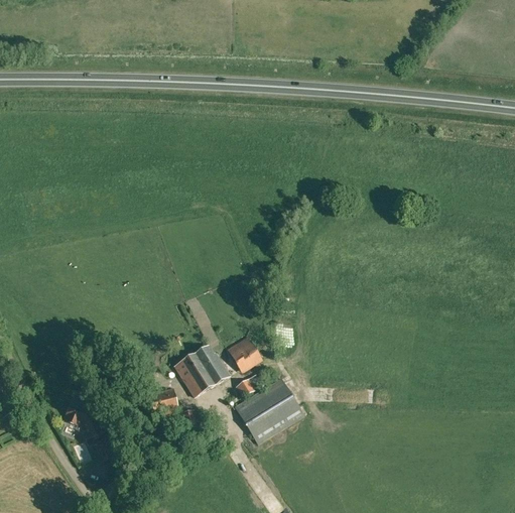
[(194,396),(229,375),(215,352),(212,353),(208,345),(174,365),(194,396)]
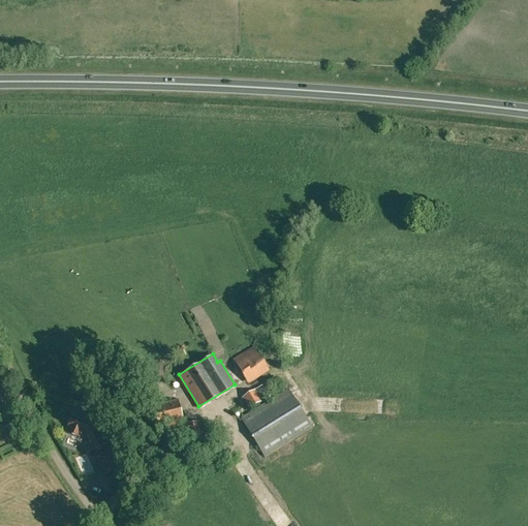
[(261,382),(241,395),(248,407),(269,394),(261,382)]
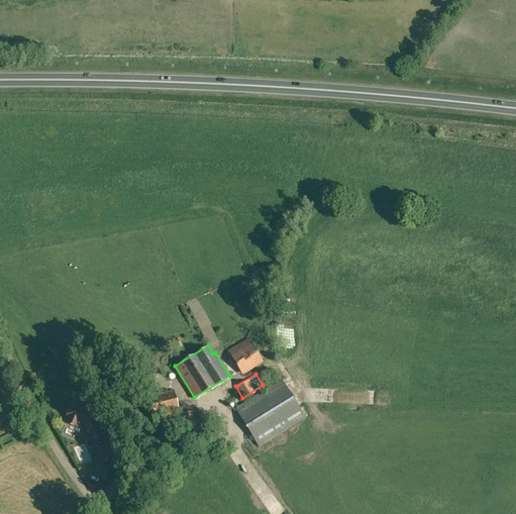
[(258,444),(304,416),(281,378),(234,407),(258,444)]
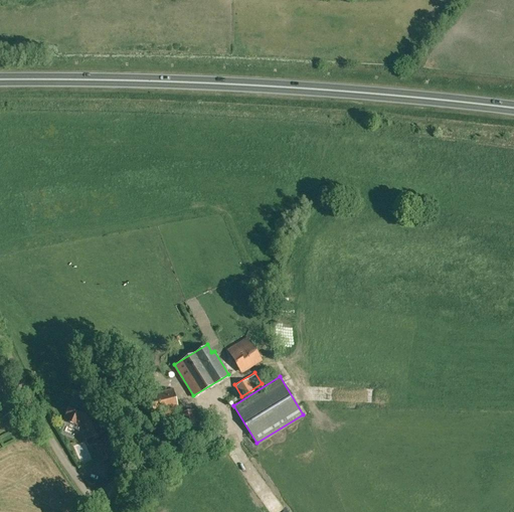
[(173,386),(149,391),(155,415),(172,411),(173,414),(179,412),(173,386)]
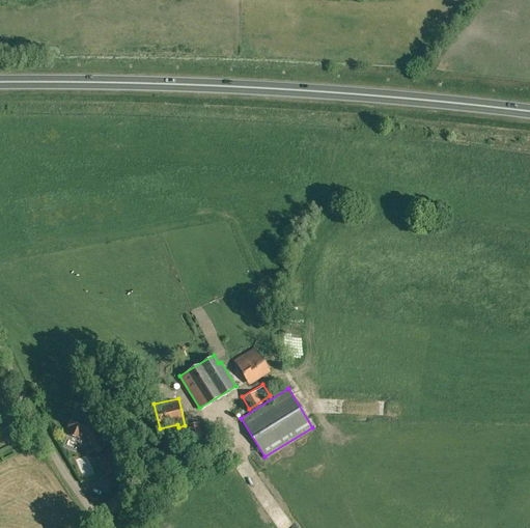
[(89,454),(106,447),(103,441),(102,442),(99,435),(100,435),(95,424),(93,423),(96,414),(91,412),(87,421),(72,415),(67,425),(71,426),(68,432),(79,436),(81,431),(85,433),(90,446),(86,448),(89,454)]
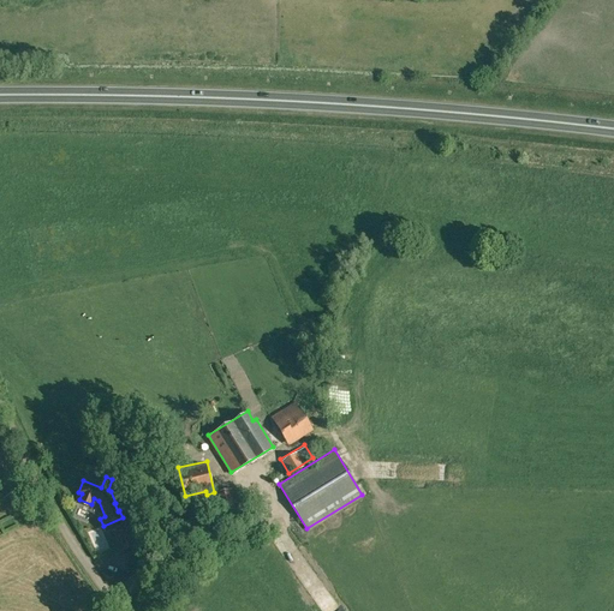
[(236,505),(231,486),(214,491),(219,510),(236,505)]
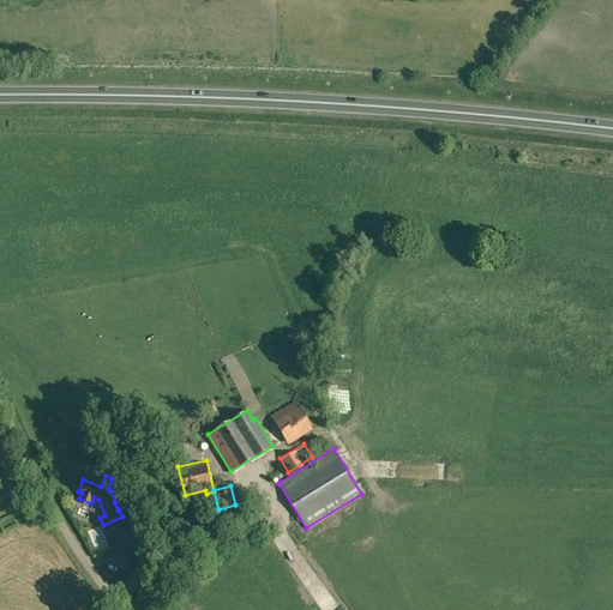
[(25,490),(18,495),(24,505),(31,501),(25,490)]
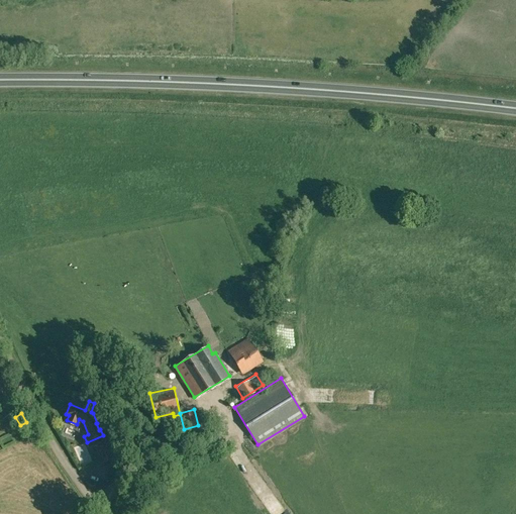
[(159,428),(174,425),(171,416),(157,419),(159,428)]
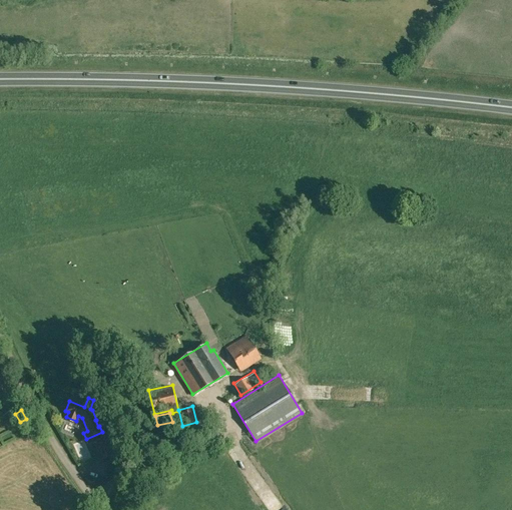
[(117,456),(109,437),(96,443),(100,453),(100,454),(103,462),(117,456)]
